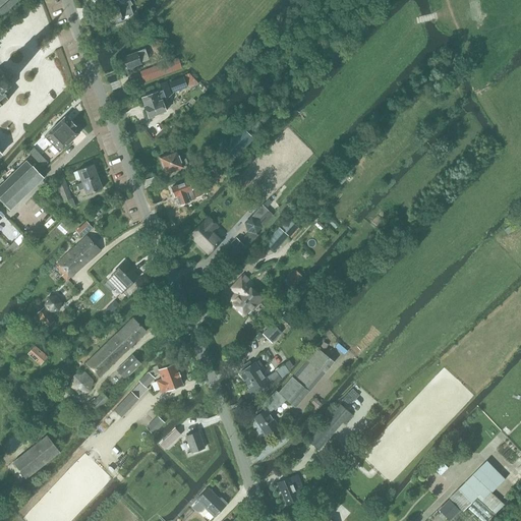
[(18,0),(10,0),(0,9),(0,17),(19,1),(18,0)]
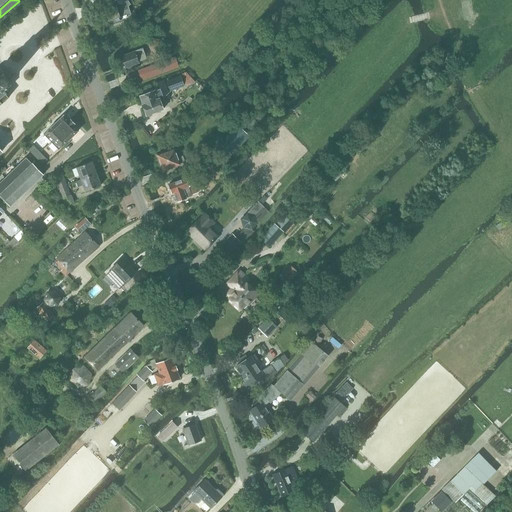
[(117,0),(119,5),(116,6),(116,5),(104,9),(109,24),(121,19),(120,17),(131,13),(128,6),(131,4),(128,0),(117,0)]
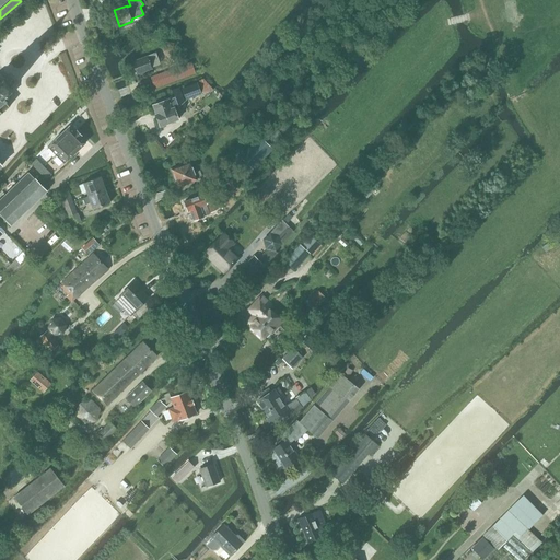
[(133,66),(132,66),(133,69),(135,68),(137,74),(152,69),(152,67),(160,63),(155,54),(132,62),(133,66)]
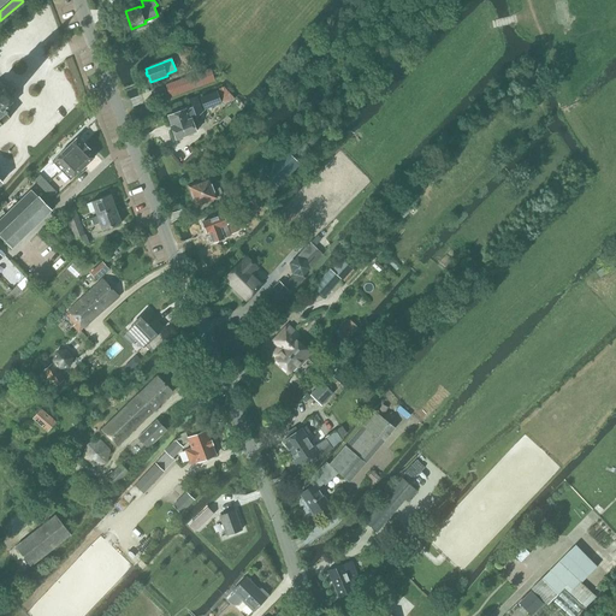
[(166,86),(171,96),(208,82),(205,71),(166,86)]
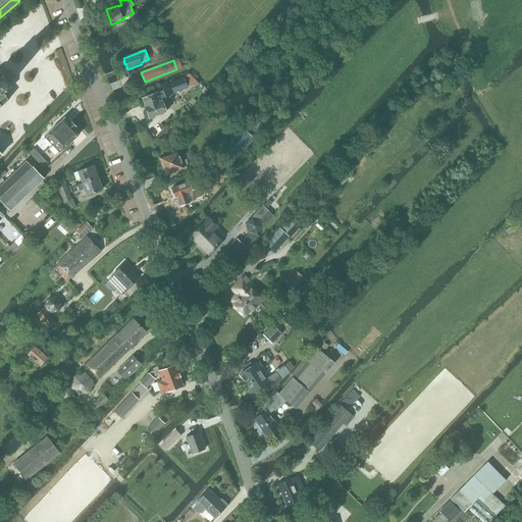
[(186,74),(191,88),(199,84),(189,73),(186,74)]
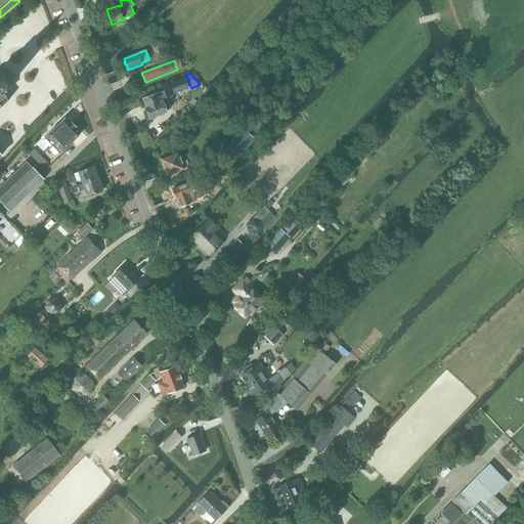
[(0,157),(2,156),(0,154),(0,106),(1,105),(1,106),(3,105),(2,105),(8,100),(9,99),(6,95),(6,94),(9,93),(9,89),(6,88),(9,85),(10,85),(11,84),(10,82),(9,83),(8,81),(8,82),(4,78),(5,78),(4,77),(4,76),(3,75),(1,76),(2,77),(0,77),(0,157)]
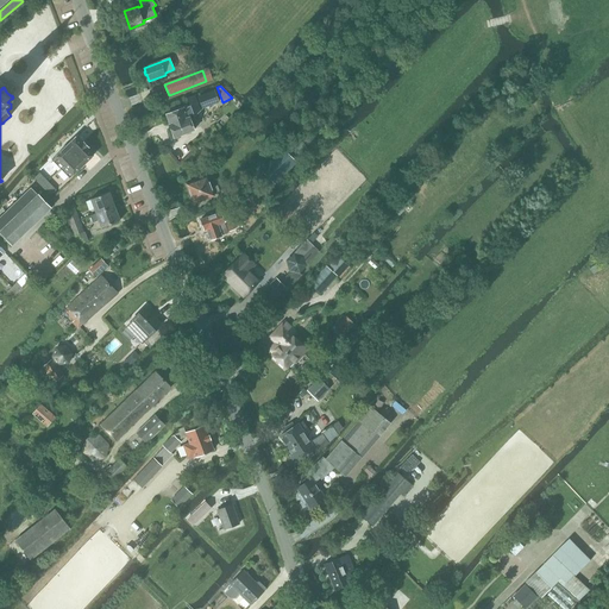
[(217,96),(214,90),(199,96),(202,108),(211,105),(219,101),(217,96)]
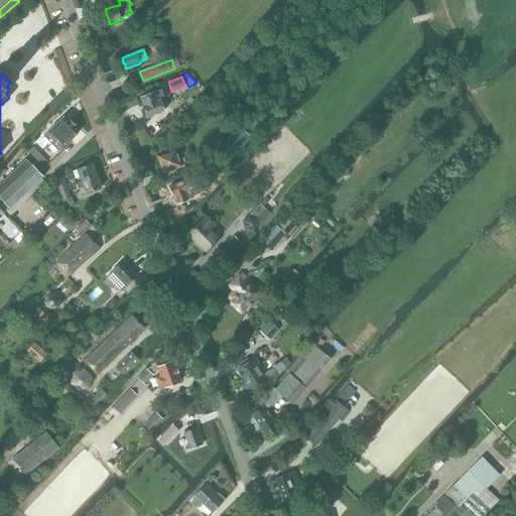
[(164,82),(159,84),(161,90),(141,97),(144,105),(143,105),(147,117),(164,110),(161,102),(170,99),(164,82)]
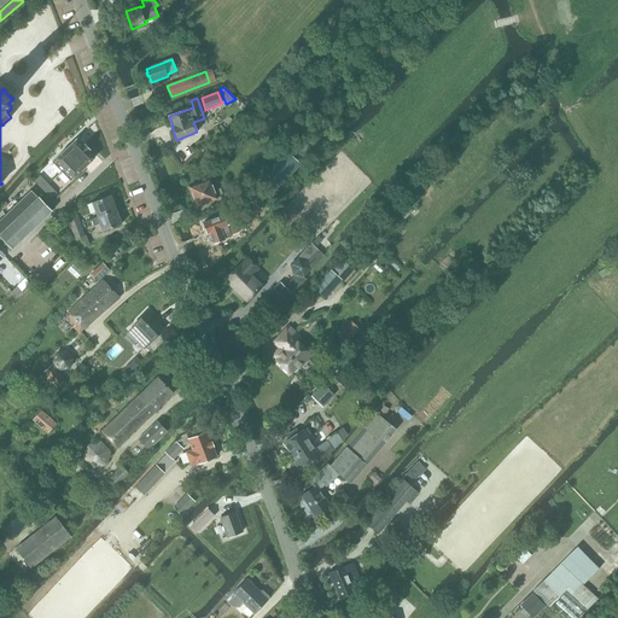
[(77,139),(52,162),(70,181),(94,158),(88,151),(91,150),(85,144),(83,146),(77,139)]
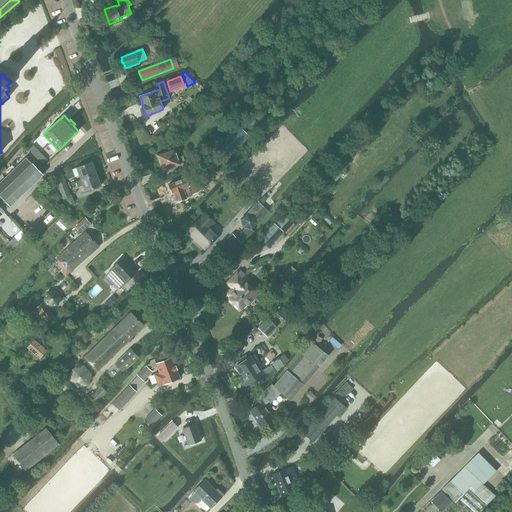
[(247,125),(253,131),(260,125),(254,118),(247,125)]
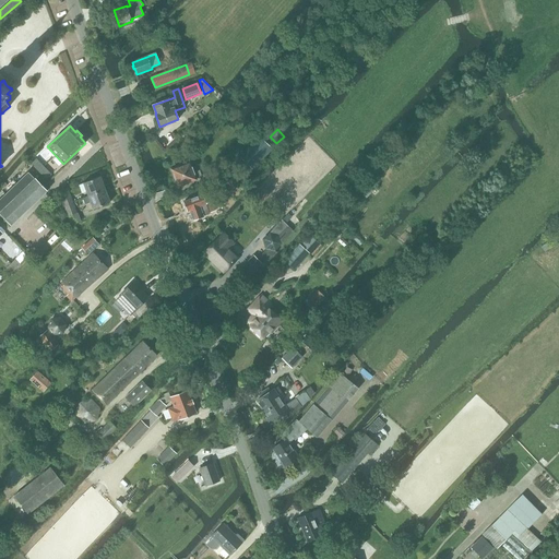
[(272,149),(260,137),(240,156),(252,168),(272,149)]
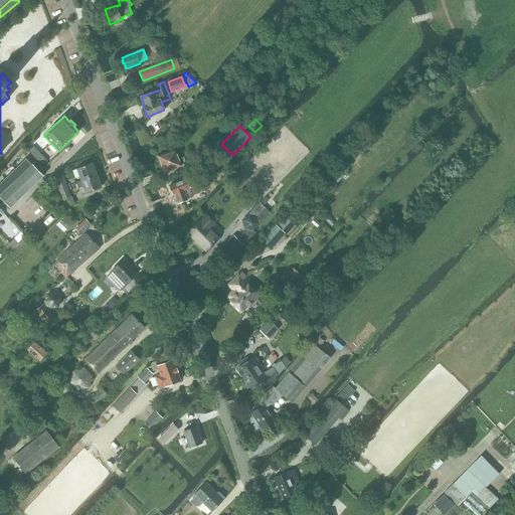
[(33,146),(28,151),(32,154),(37,150),(33,146)]
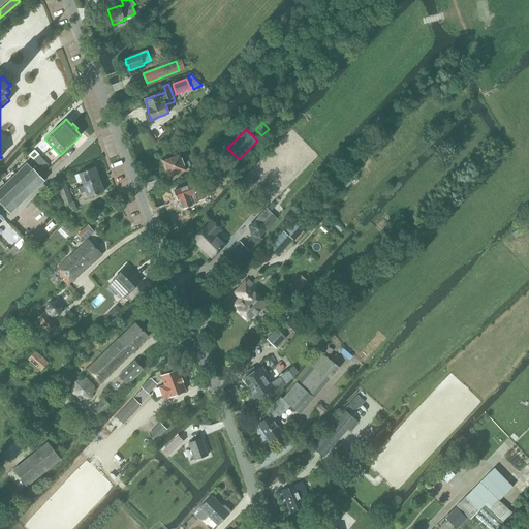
[(38,154),(33,158),(36,162),(41,158),(38,154)]
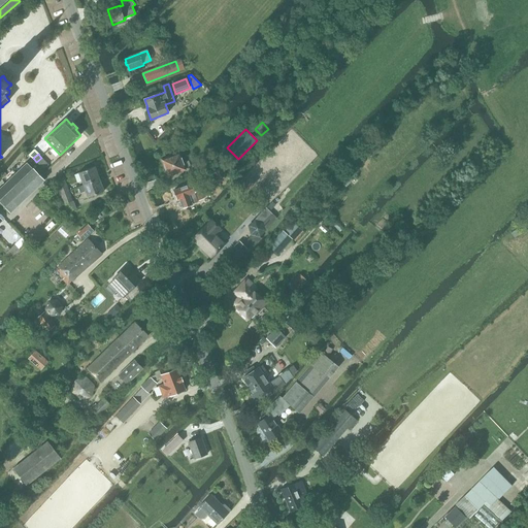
[(166,168),(168,175),(185,169),(185,168),(192,166),(190,160),(183,163),(179,154),(163,160),(163,162),(162,163),(164,168),(166,168)]
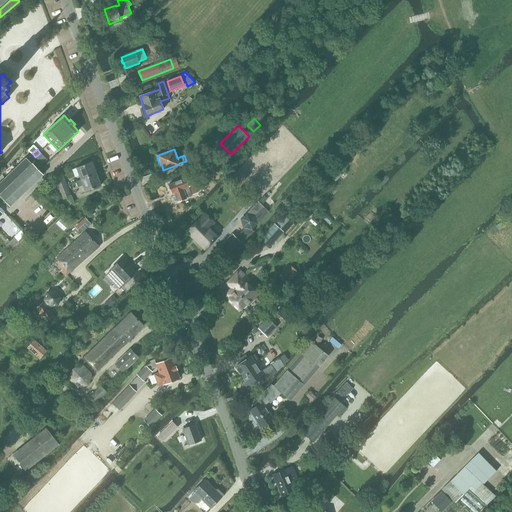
[(40,153),(35,157),(39,161),(44,156),(40,153)]
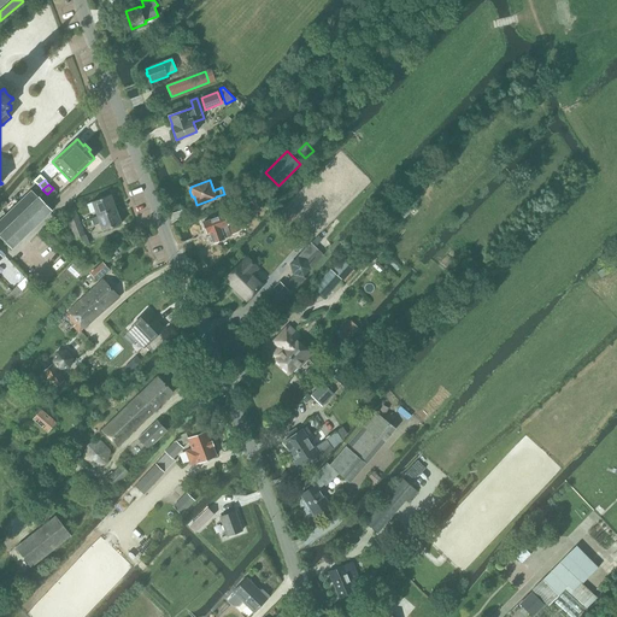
[(53,188),(47,194),(51,198),(57,193),(53,188)]
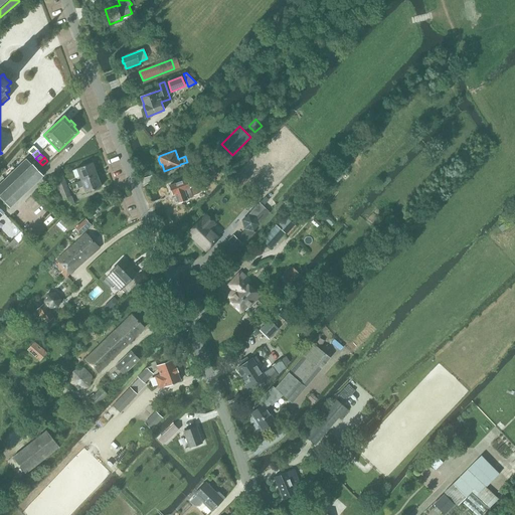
[(10,207),(43,176),(32,164),(31,165),(26,159),(0,183),(0,194),(0,195),(10,206),(10,207)]
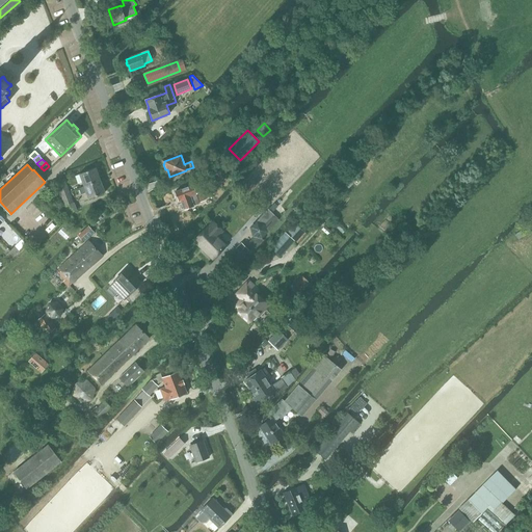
[(79,174),(84,186),(100,181),(96,168),(79,174)]
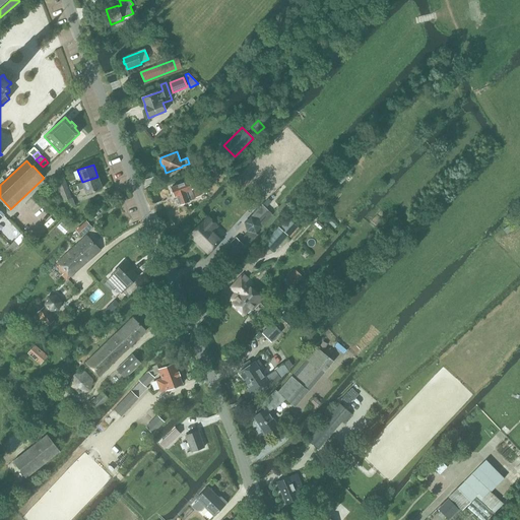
[(55,177),(62,195),(69,192),(63,174),(55,177)]
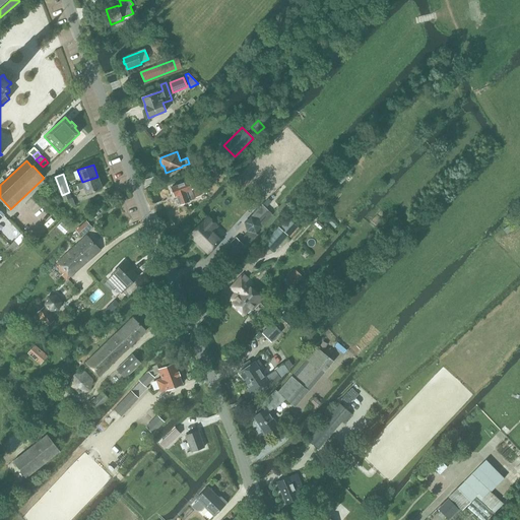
[(98,177),(82,182),(77,184),(79,190),(84,188),(86,194),(103,188),(98,177)]
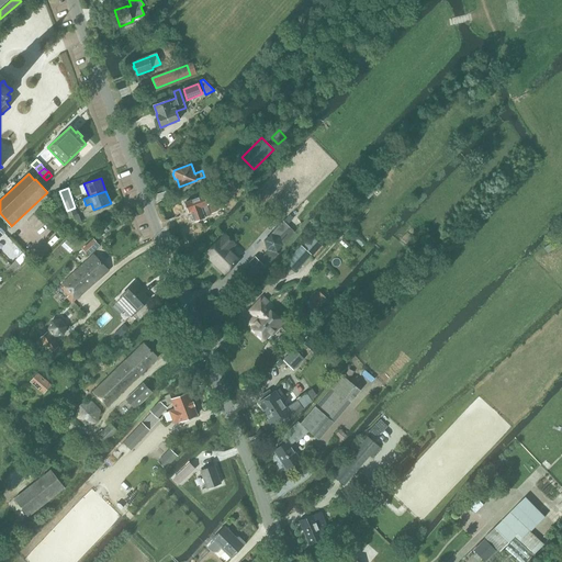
[(217,212),(214,202),(208,204),(204,195),(186,202),(189,212),(191,211),(194,221),(205,217),(204,216),(217,212)]
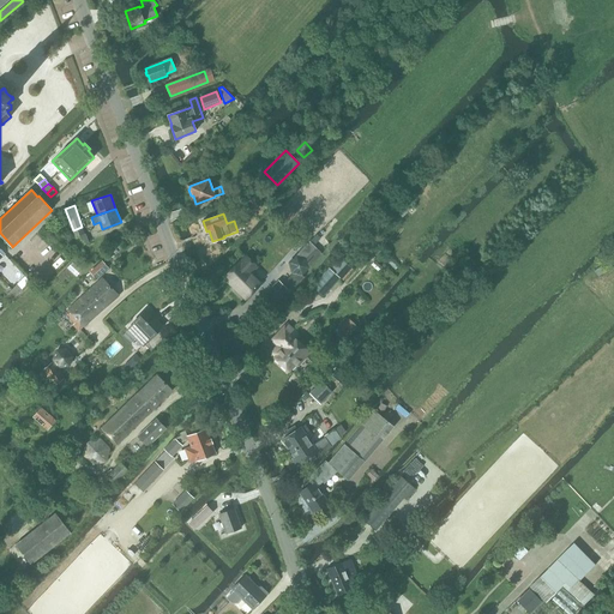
[(82,227),(73,230),(79,246),(90,242),(86,233),(85,234),(82,227)]
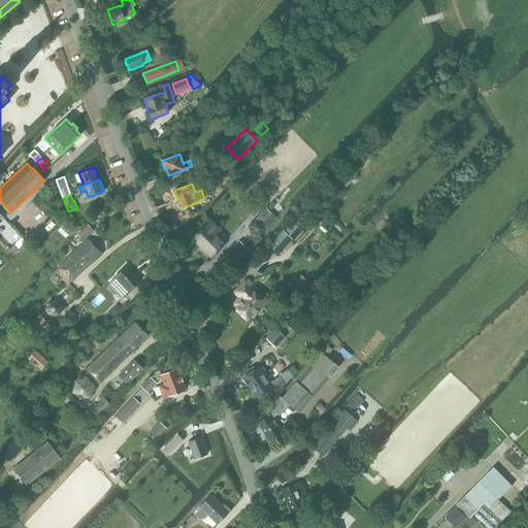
[(249,226),(251,234),(259,236),(265,230),(264,229),(275,219),(267,210),(257,221),(254,221),(249,226)]
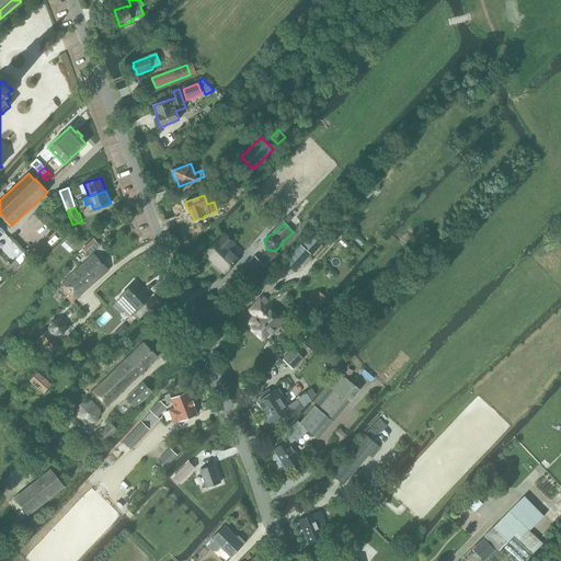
[(219,240),(206,254),(225,272),(232,264),(235,266),(240,262),(238,260),(244,253),(243,253),(242,254),(242,251),(225,235),(219,240)]
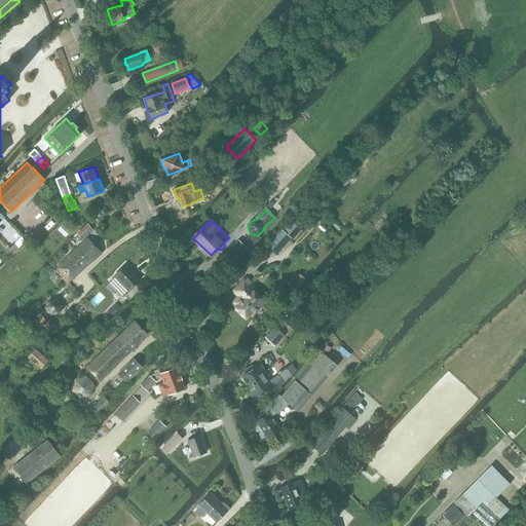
[(88,224),(78,234),(82,238),(94,229),(88,224)]
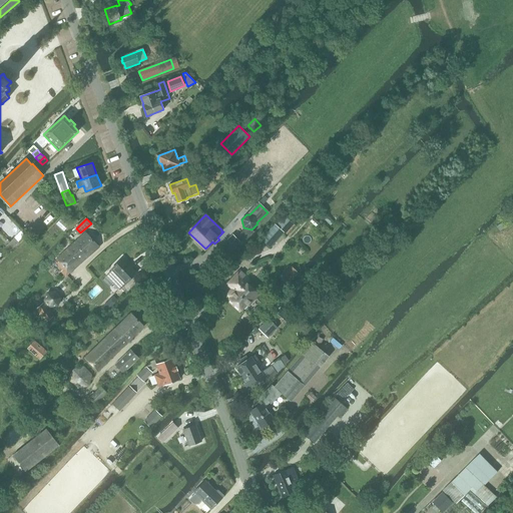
[(262,238),(270,245),(281,234),(273,226),(262,238)]
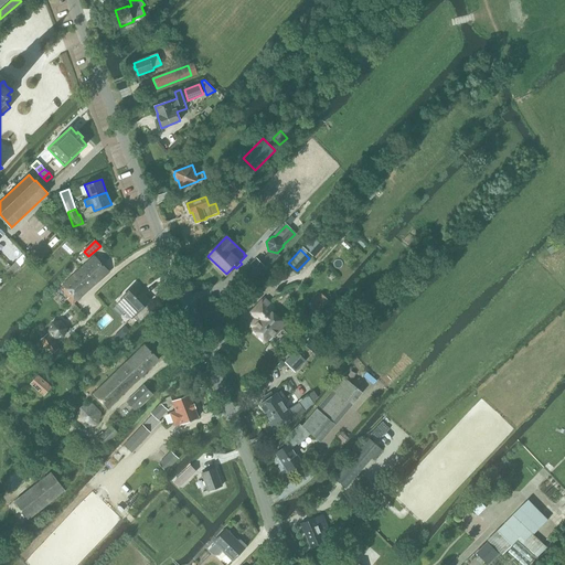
[(95,256),(82,267),(97,283),(109,272),(95,256)]
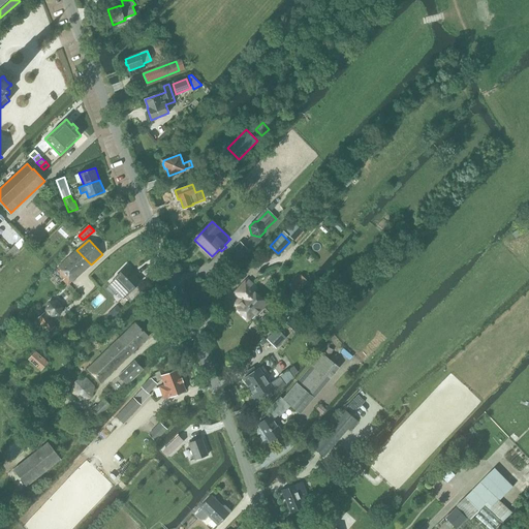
[(225,256),(232,263),(247,249),(240,242),(225,256)]
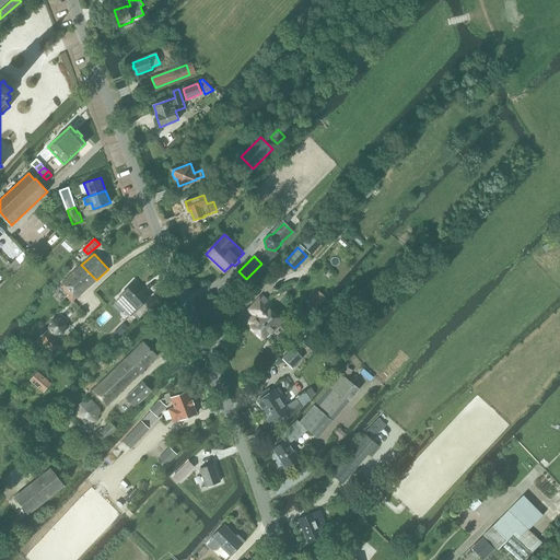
[(15,260),(11,264),(16,269),(20,265),(15,260)]
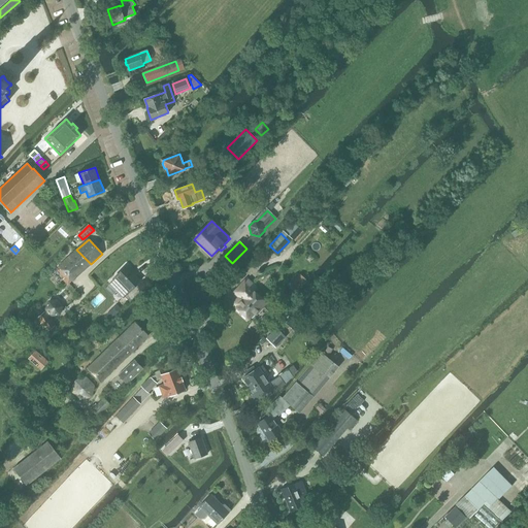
[(15,254),(10,249),(6,253),(11,257),(15,254)]
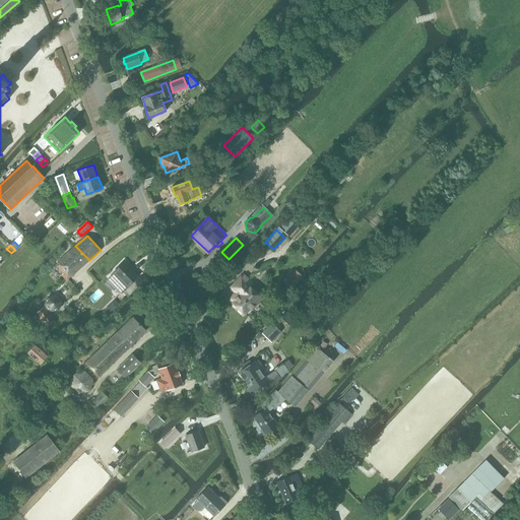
[(89,260),(75,246),(58,262),(58,263),(56,265),(64,273),(62,275),(66,280),(89,260)]
